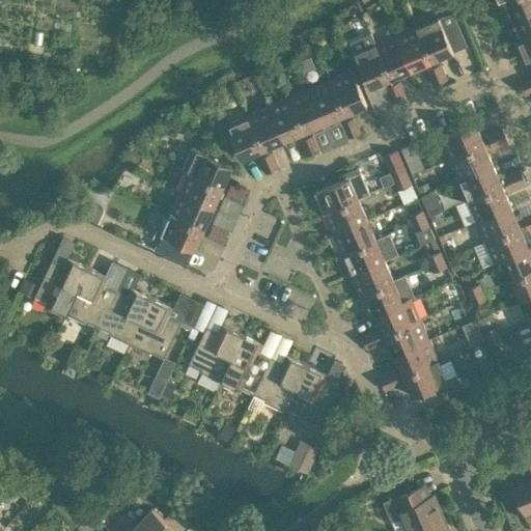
[(530,0),(498,0),(507,21),(530,9),(530,0)]
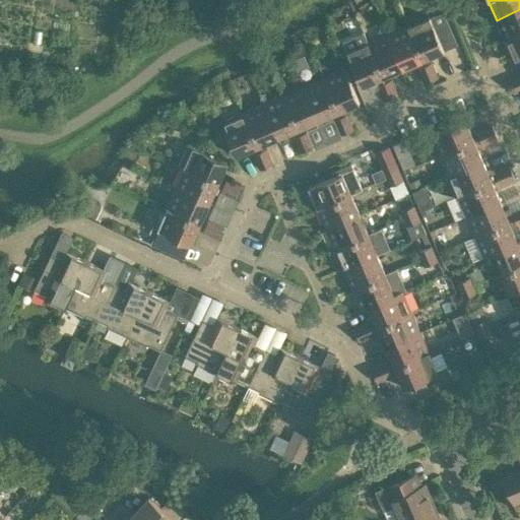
[(519,9),(497,20),(505,41),(519,34),(519,9)]
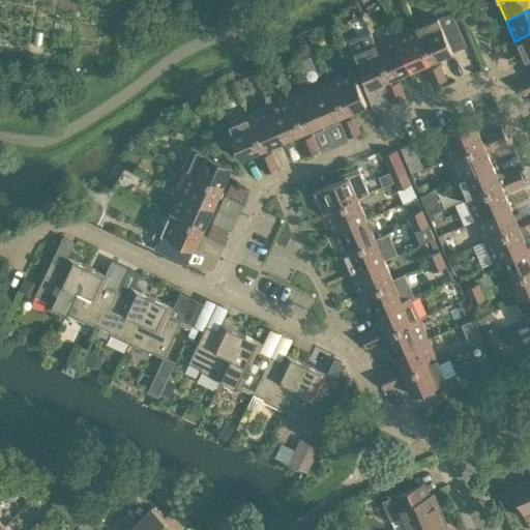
[(431,60),(452,51),(466,46),(451,11),(438,18),(437,17),(416,26),(431,60)]
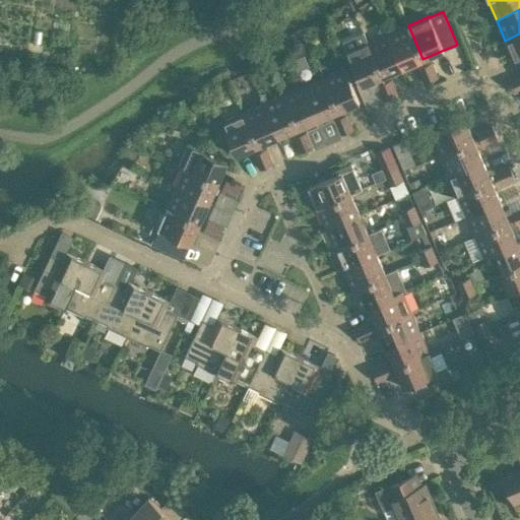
[(402,68),(423,59),(408,25),(388,35),(402,68)]
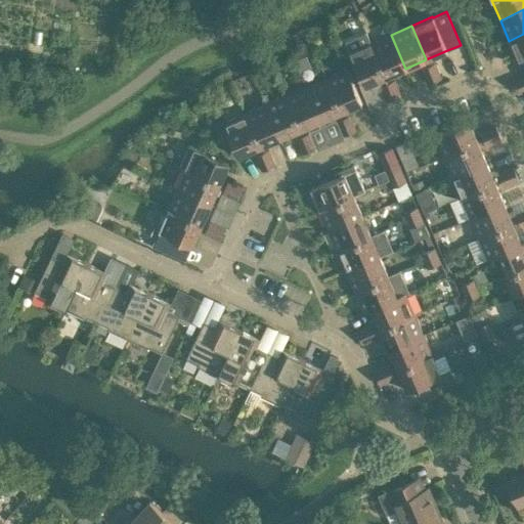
[(388,83),(385,77),(370,43),(364,31),(344,40),(363,86),(377,81),(379,86),(381,86),(384,93),(397,88),(394,80),(388,83)]
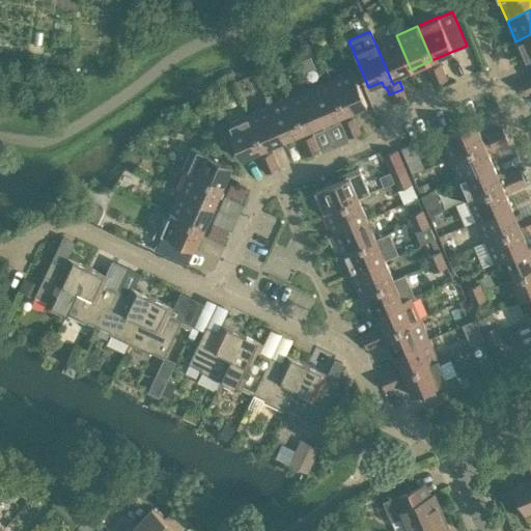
[(530,34),(515,42),(525,62),(530,59),(530,34)]
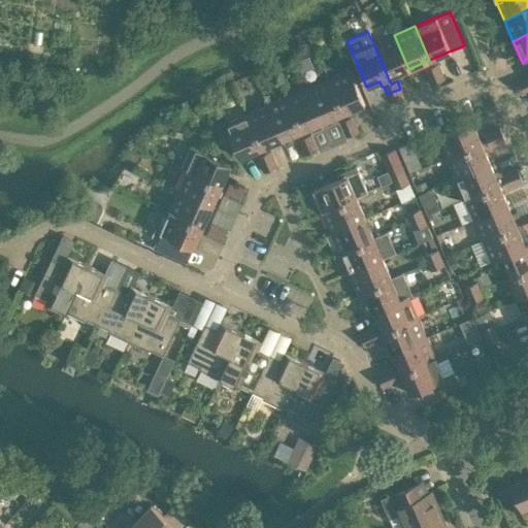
[(388,77),(408,69),(394,35),(373,43),(388,77)]
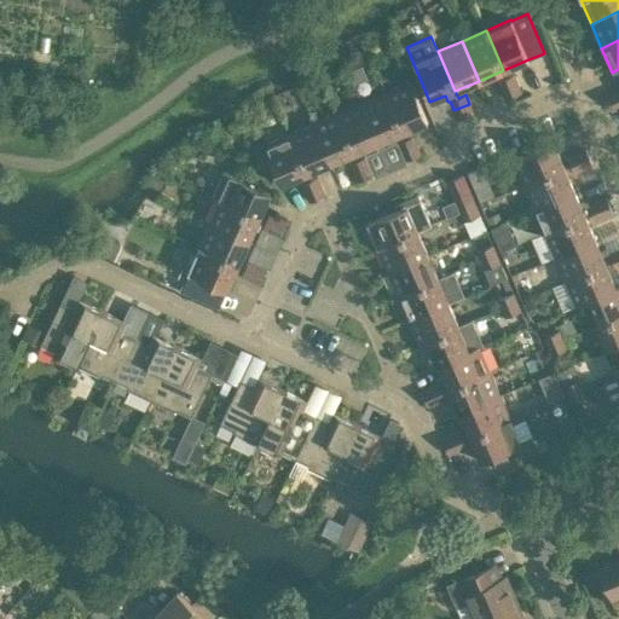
[(502,90),(518,84),(514,74),(498,81),(502,90)]
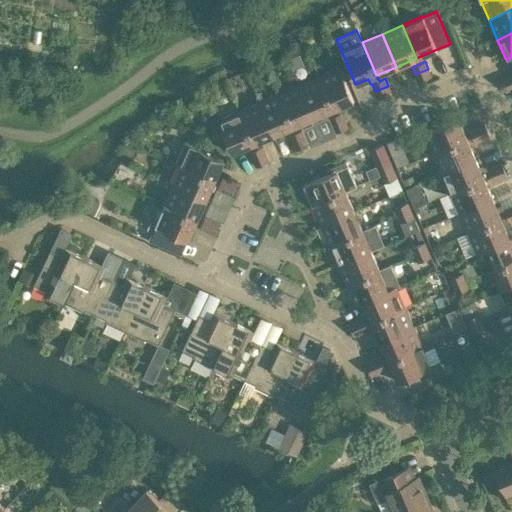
[(318,76),(333,109),(353,100),(339,67),(318,76)]
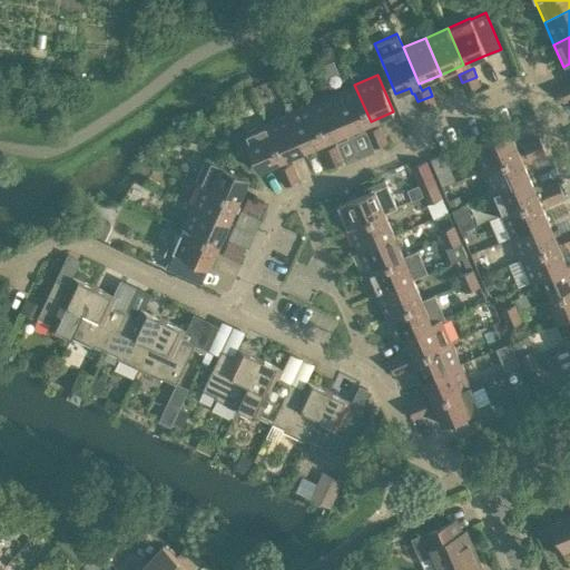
[(477,77),(462,82),(465,90),(480,85),(477,77)]
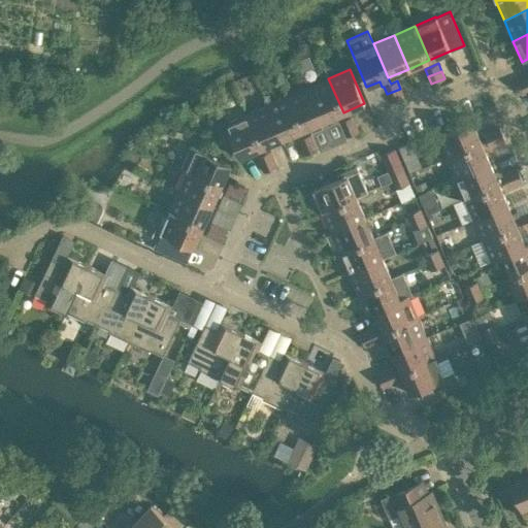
[(521,94),(527,91),(527,89),(523,77),(516,80),(521,94)]
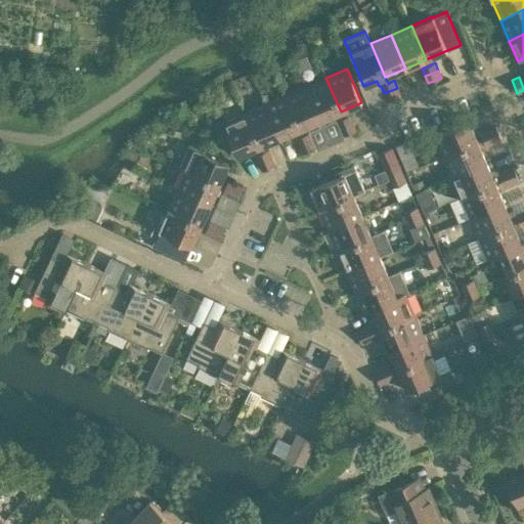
[(320,121),(341,112),(325,78),(306,87),(320,121)]
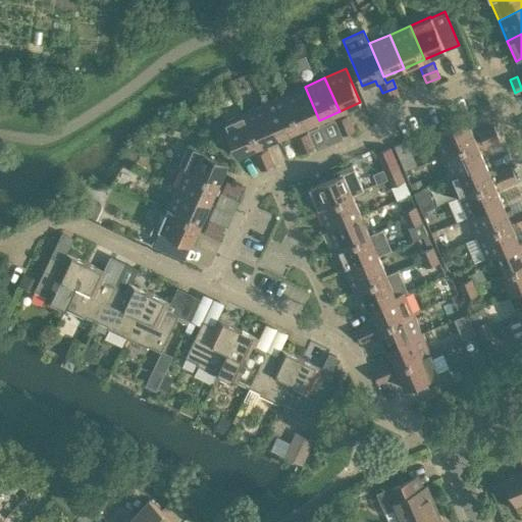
[(299,128),(319,120),(305,87),(284,95),(299,128)]
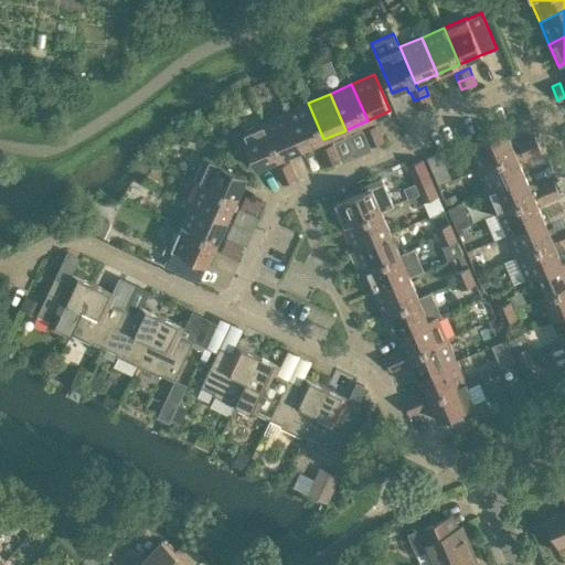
[(428,95),(414,100),(417,108),(432,103),(428,95)]
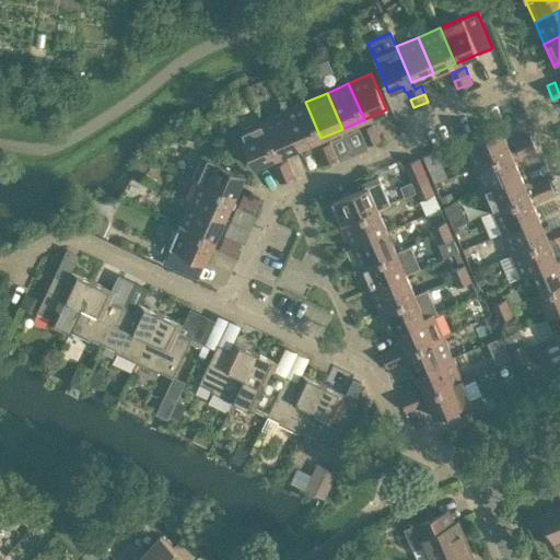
[(299,148),(321,138),(305,102),(283,112),(299,148)]
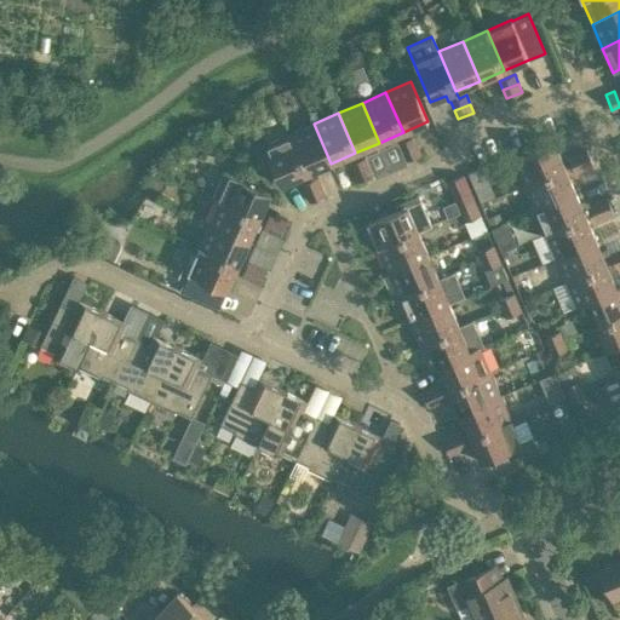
[(306,174),(331,164),(314,124),(290,133),(306,174)]
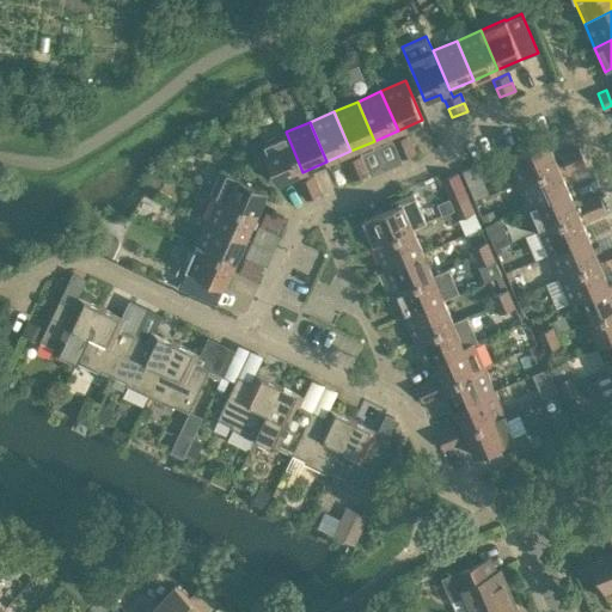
[(277,183),(303,172),(286,132),(261,142),(250,147),(258,167),(270,163),(277,183)]
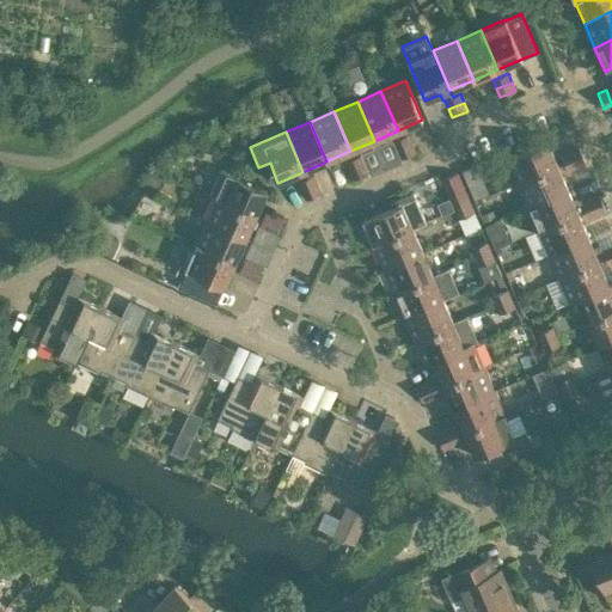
[(397,150),(412,144),(409,134),(393,141),(397,150)]
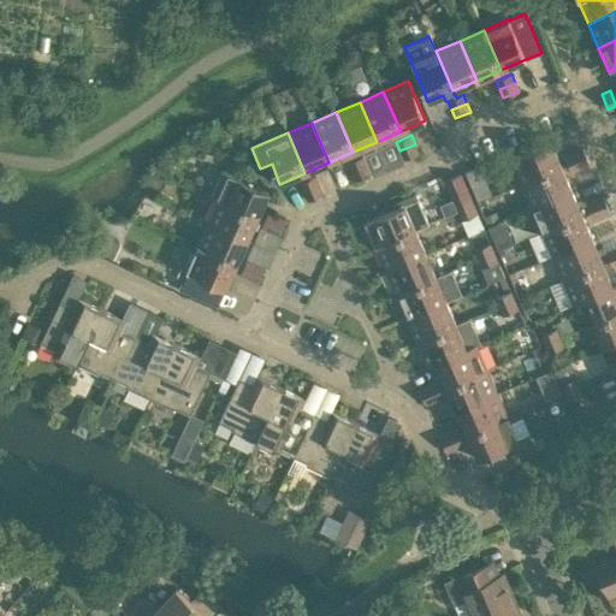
[(510,159),(521,183),(561,166),(550,141),(510,159)]
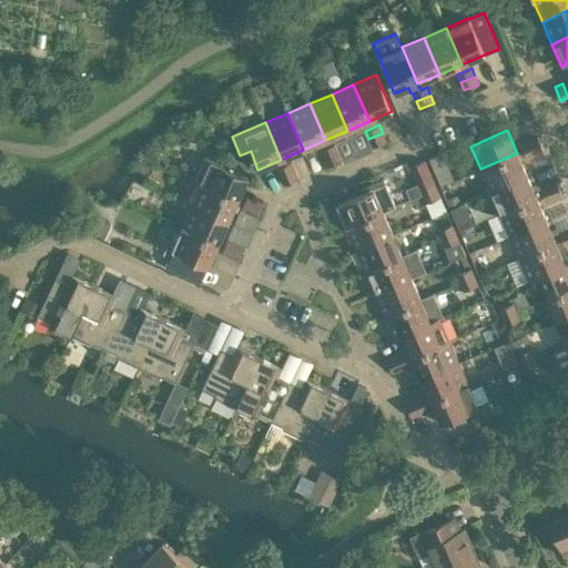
[(383,133),(368,139),(372,146),(386,141),(383,133)]
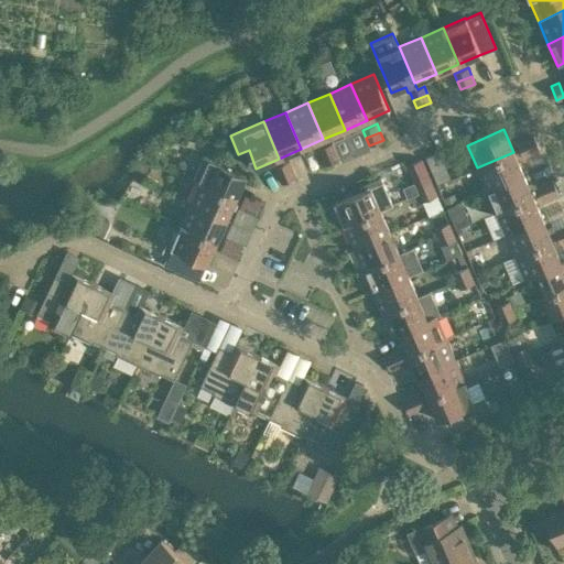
[(533,136),(524,139),(531,153),(539,150),(533,136)]
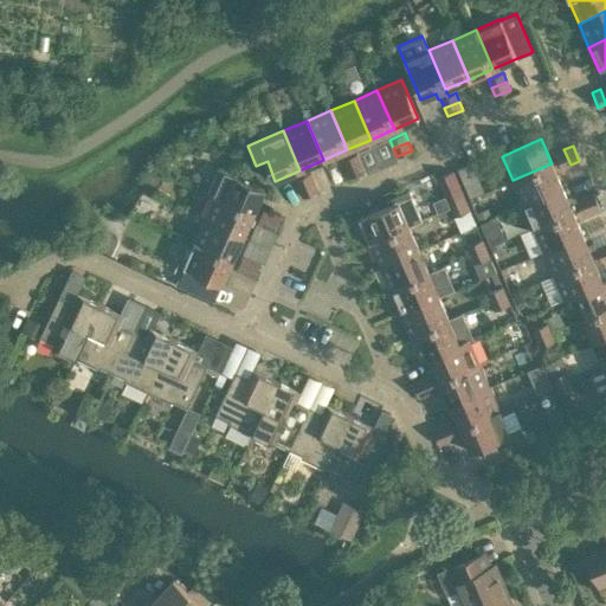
[(562,168),(571,165),(563,149),(555,154),(562,168)]
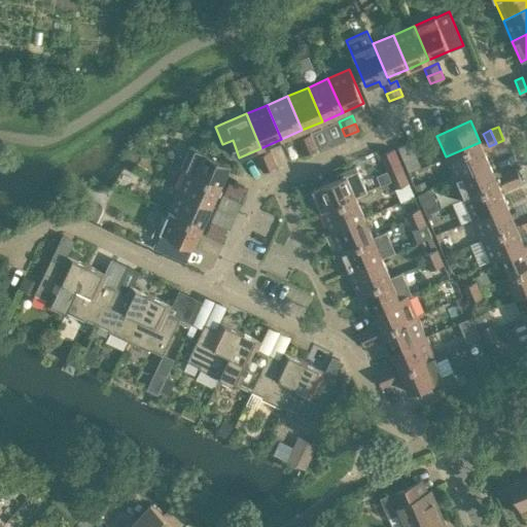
[(301,146),(314,141),(311,133),(297,139),(301,146)]
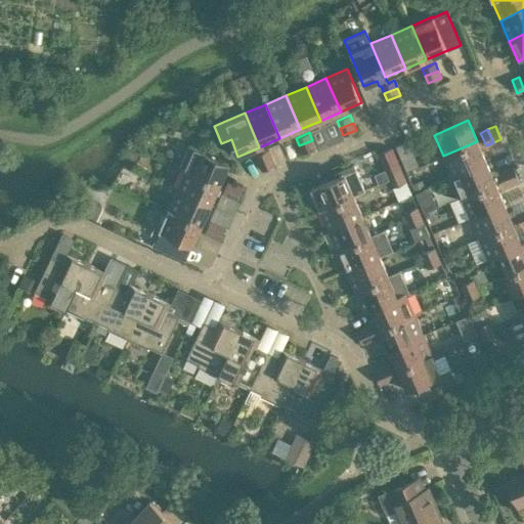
[(312,140),(299,145),(302,153),(315,147),(312,140)]
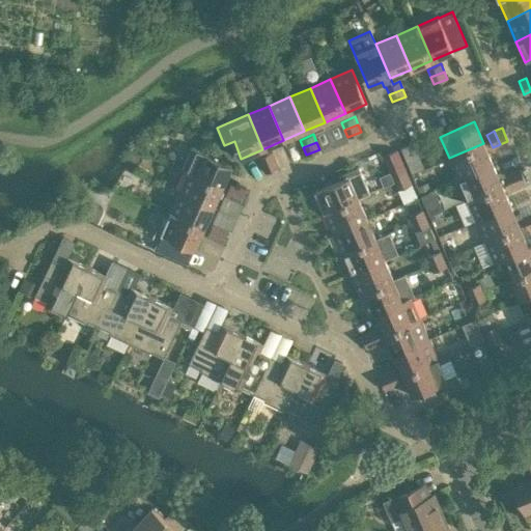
[(493,164),(483,143),(449,158),(458,178),(493,164)]
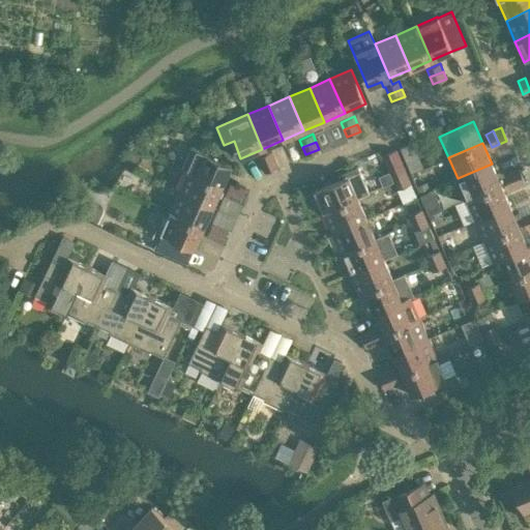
[(233,178),(227,175),(232,165),(192,147),(181,168),(187,171),(223,186),(228,188),(231,182),(233,178)]
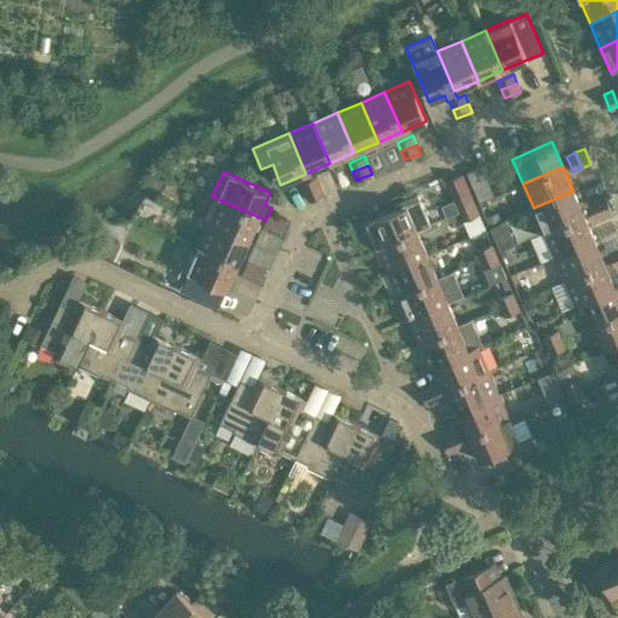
[(445,181),(459,211),(474,205),(461,174),(445,181)]
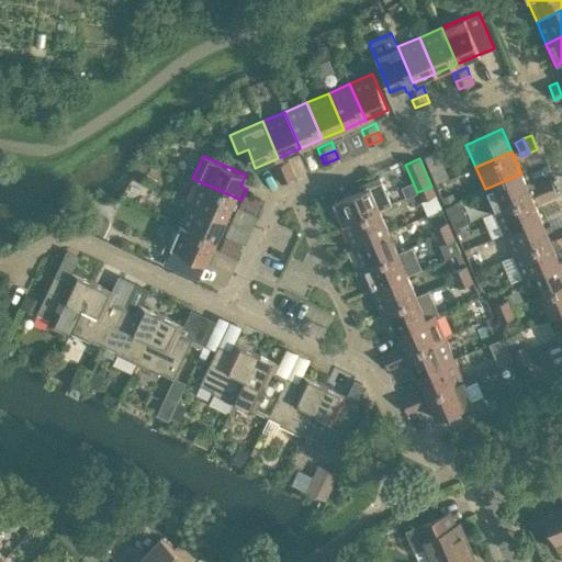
[(277,175),(291,168),(288,160),(273,167),(277,175)]
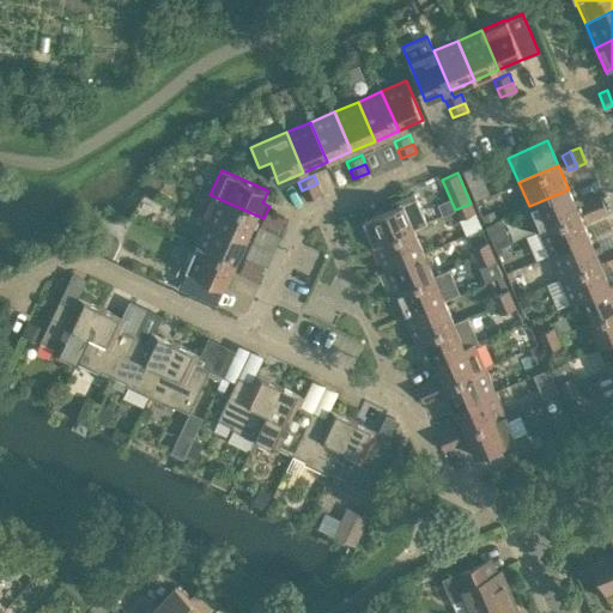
[(321,193),(317,183),(302,190),(307,199),(321,193)]
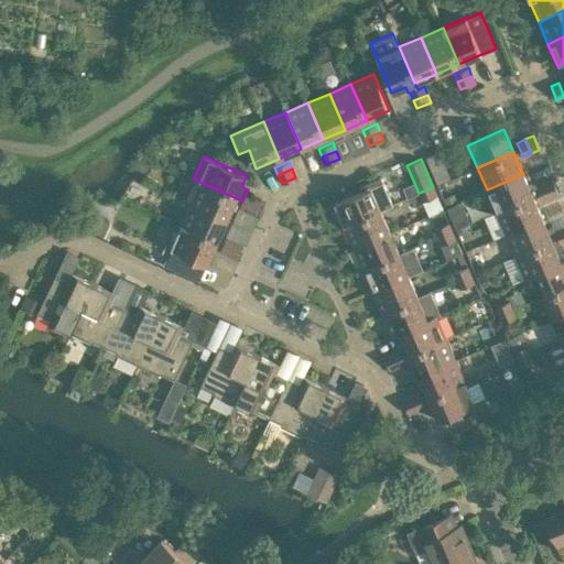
[(451,179),(446,170),(433,176),(436,185),(451,179)]
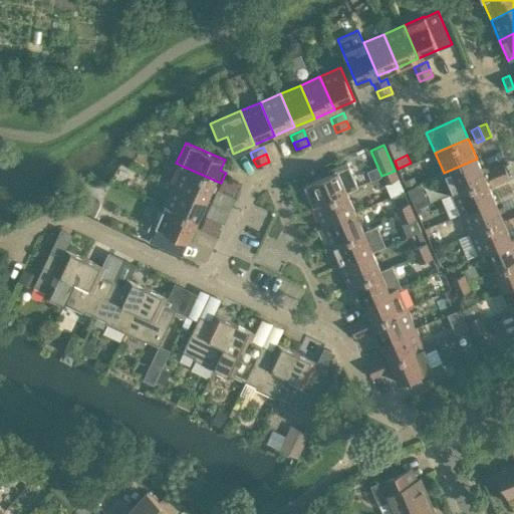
[(444,173),(452,193),(485,179),(477,159),(444,173)]
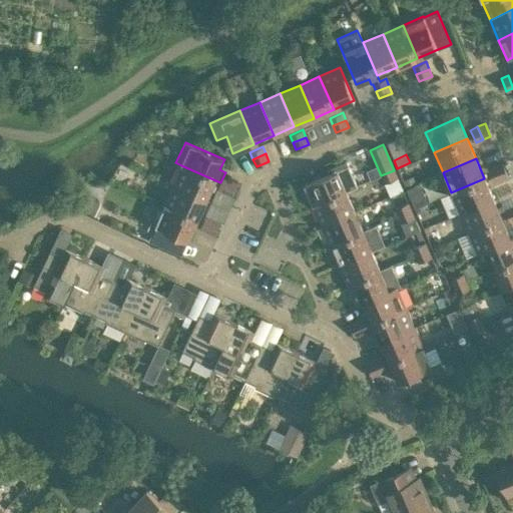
[(313,205),(346,190),(357,186),(347,160),(328,168),(330,173),(304,184),(313,205)]
